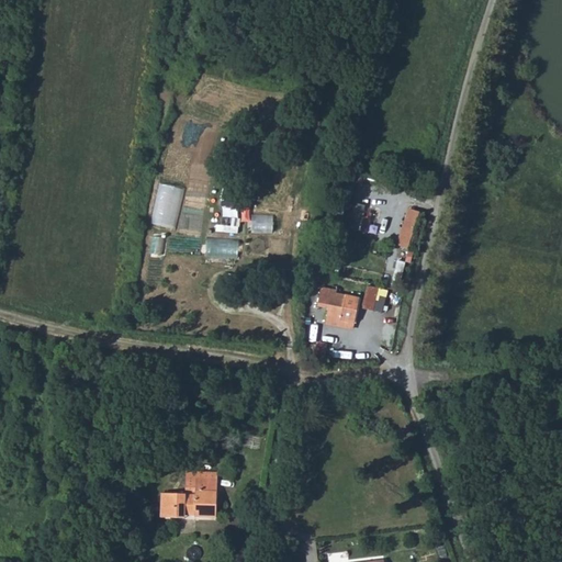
[(371,222),(373,208),(353,203),(349,227),(361,229),(363,220),(371,222)]
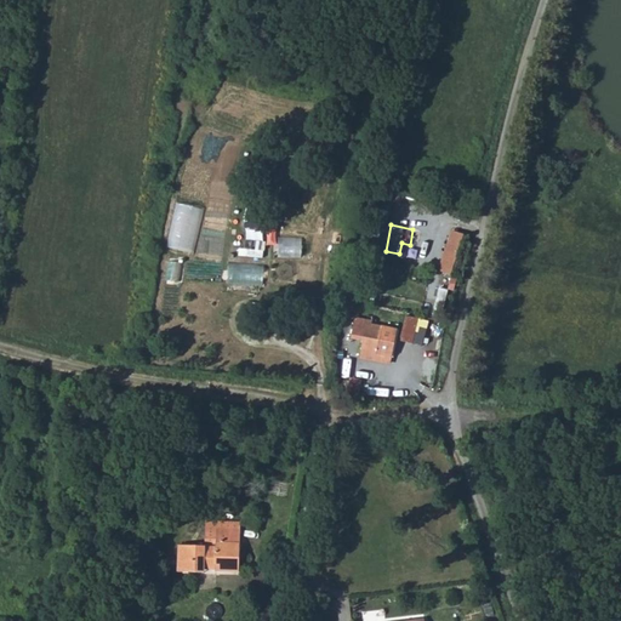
[(451,231),(438,274),(454,277),(465,235),(451,231)]
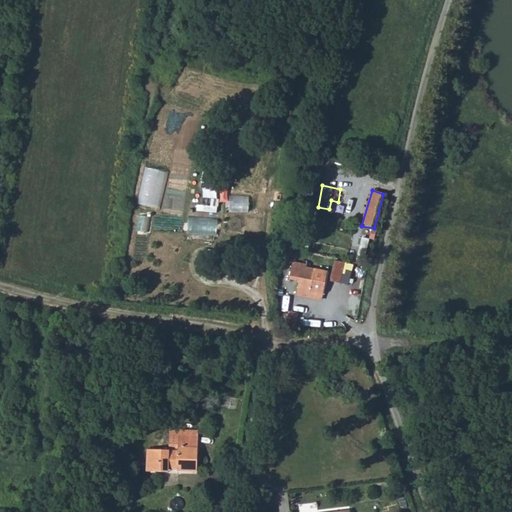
[(133,261),(146,262),(151,215),(138,214),(133,261)]
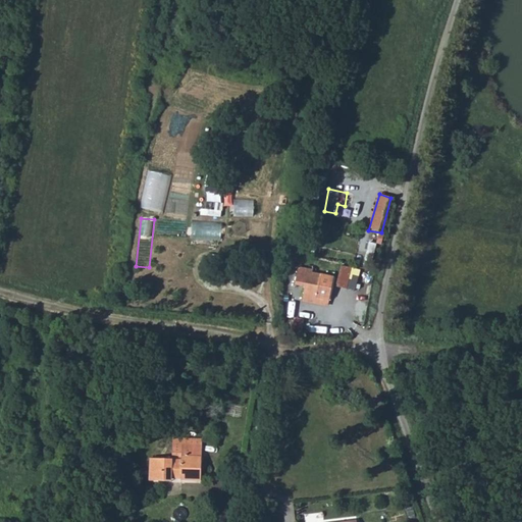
[(192,236),(222,239),(223,221),(194,218),(192,236)]
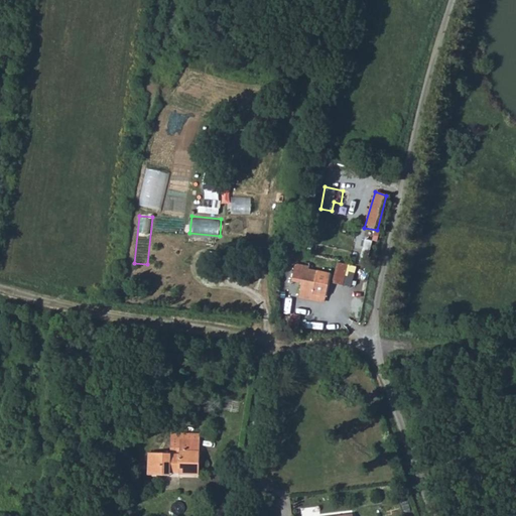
[(306,268),(301,289),(327,295),(332,274),(306,268)]
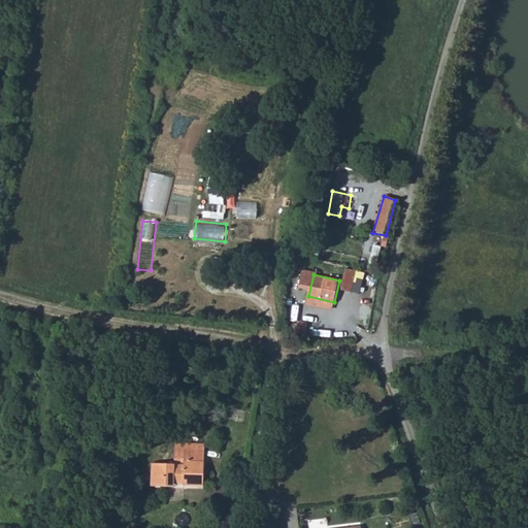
[(306,334),(307,321),(298,320),(297,333),(306,334)]
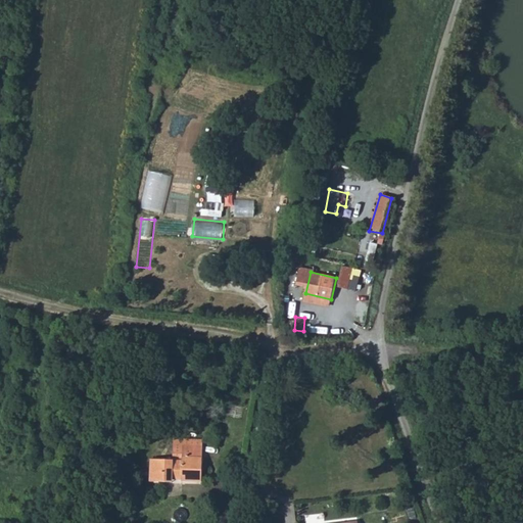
[(152,460),(152,481),(174,482),(174,479),(203,480),(203,443),(184,443),(184,456),(175,456),(175,461),(152,460)]
